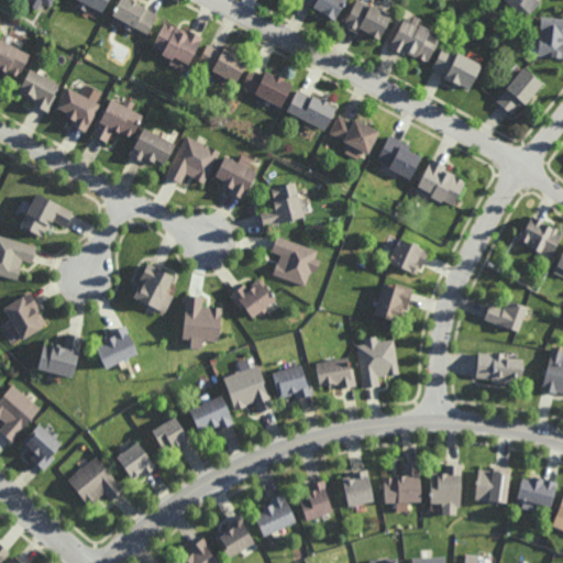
[(52,0),(50,6),(48,6),(41,1),(37,8),(36,10),(25,4),(28,0),(52,0)]
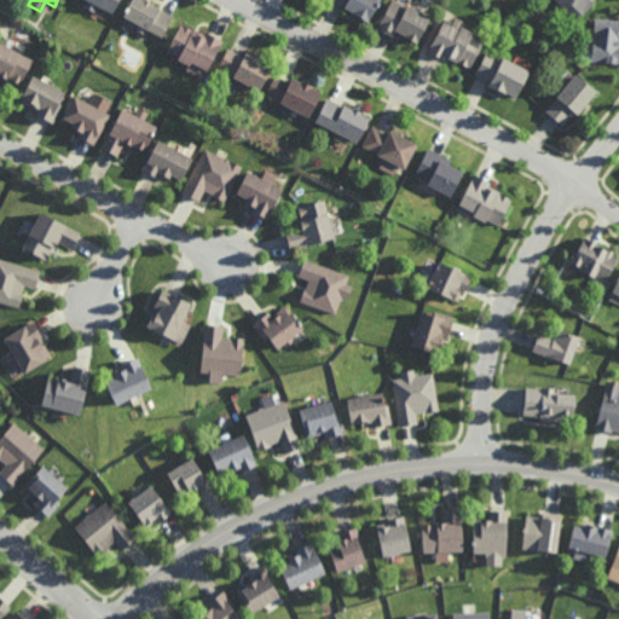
[(117,0),(111,13),(109,12),(97,6),(93,12),(84,7),(86,1),(84,0),(117,0)]
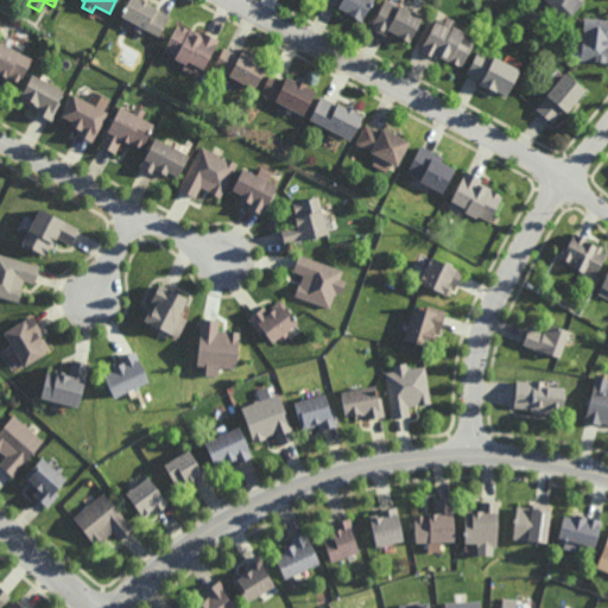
[(158,37),(145,31),(143,35),(134,30),(133,30),(135,25),(124,19),(121,17),(130,0),(141,0),(147,4),(156,8),(156,10),(157,10),(168,16),(169,17),(158,37)]
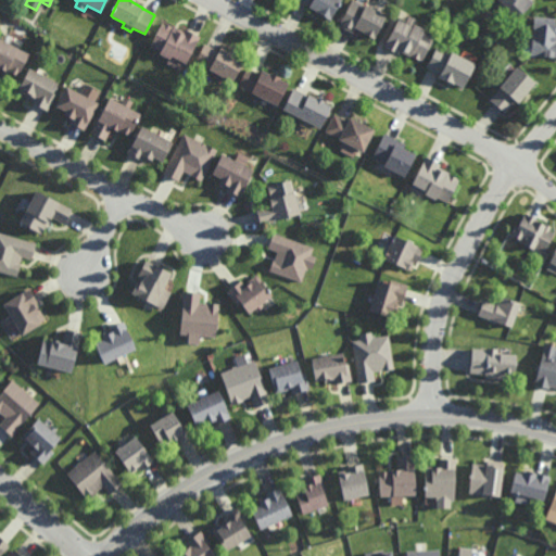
[(340,0),(329,21),(319,15),(316,13),(315,13),(315,12),(306,8),(307,5),(298,0),(340,0)]
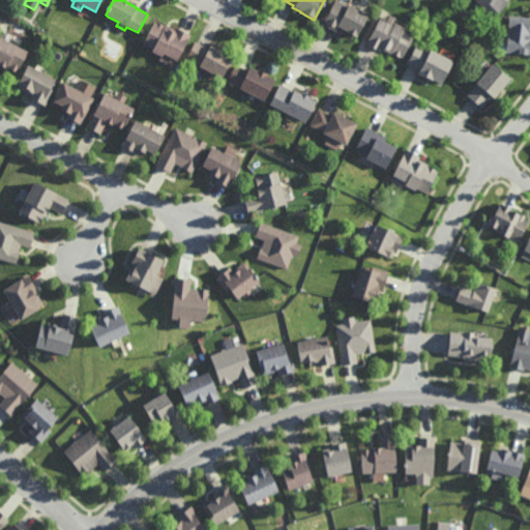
[(336,0),(347,5),(347,4),(348,5),(367,16),(356,37),(345,32),(346,31),(344,30),(342,29),(337,27),(335,31),(334,31),(324,26),(321,24),(323,19),(325,20),(333,0),(336,0)]
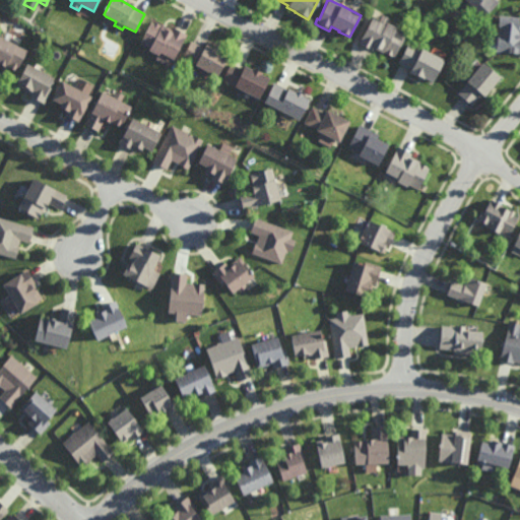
[(483,18),(474,9),(470,13),(463,6),(463,5),(467,1),(466,0),(496,0),(497,1),(499,2),(483,18)]
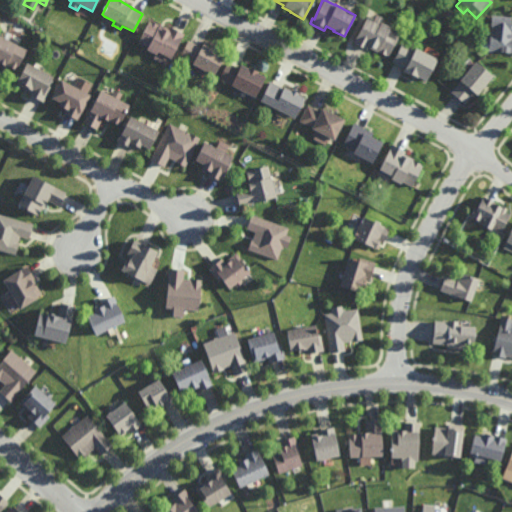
[(511,52),(488,52),(488,47),(489,37),(490,25),(491,25),(491,16),(501,16),(509,17),(511,17),(511,25),(511,52)]
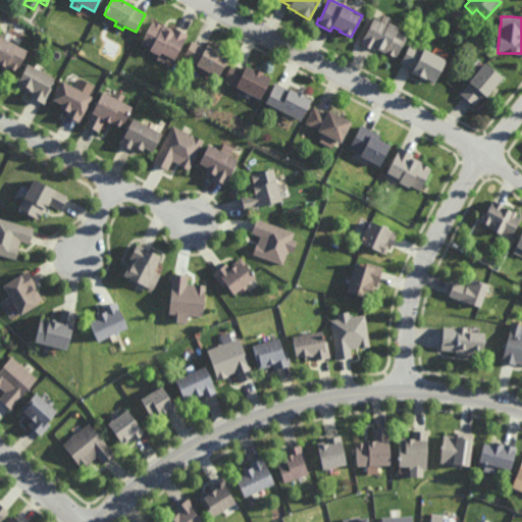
[(386,25),(388,22),(398,28),(397,31),(399,32),(405,35),(407,36),(396,57),(385,52),(384,53),(383,52),(380,51),(375,48),(373,51),(371,49),(360,44),(372,18),(379,22),(380,22),(386,25)]
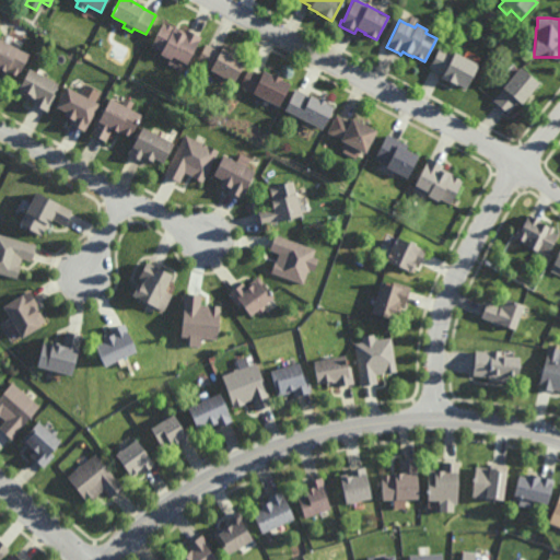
[(175,27),(175,26),(176,26),(178,28),(185,32),(187,30),(188,31),(199,36),(201,37),(187,65),(186,65),(183,62),(179,68),(178,70),(168,65),(171,61),(160,56),(162,51),(151,46),(163,23),(164,24),(165,23),(175,27)]
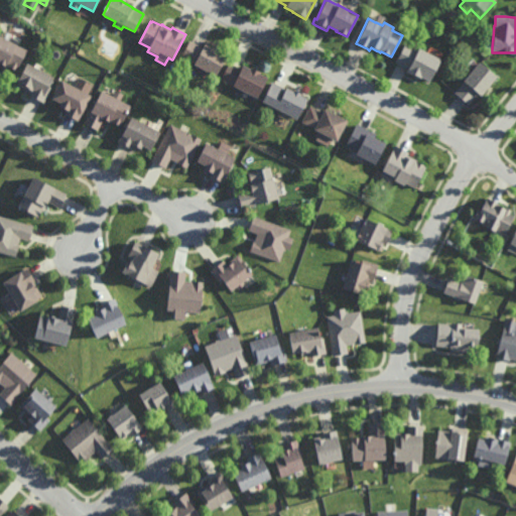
[(16,72),(8,68),(9,66),(6,63),(5,66),(4,67),(0,65),(0,36),(9,41),(18,46),(26,50),(16,72)]
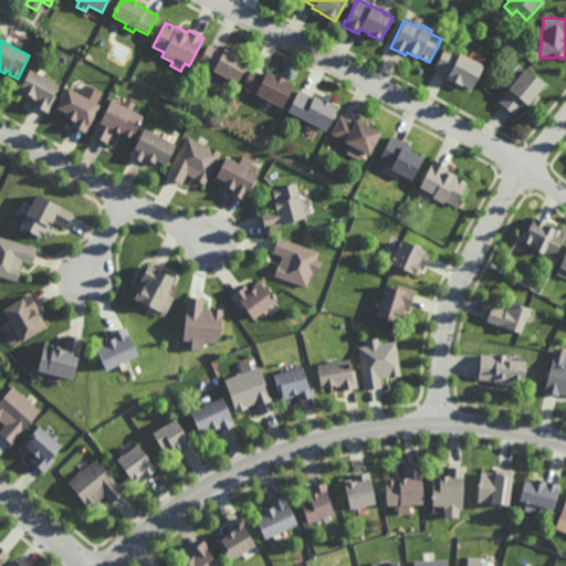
[(222,52),(223,52),(224,50),(233,54),(238,58),(247,62),(236,84),(229,81),(219,75),(212,72),(213,70),(199,63),(209,44),(211,45),(222,52)]
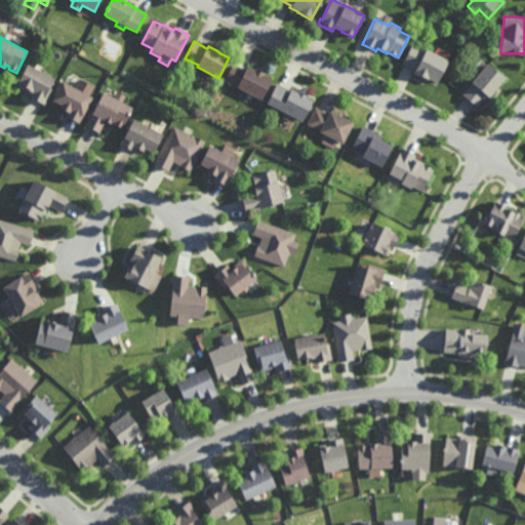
[(425,51),(426,49),(428,50),(446,61),(448,62),(437,83),(428,79),(428,80),(427,79),(423,78),(422,79),(413,74),(415,70),(414,70),(404,65),(402,64),(412,44),(425,51)]
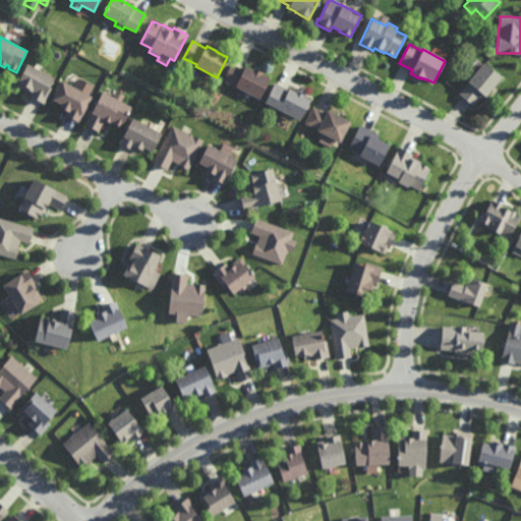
[(242,69),(243,66),(244,66),(251,70),(252,69),(255,70),(259,72),(262,73),(261,75),(269,79),(258,100),(252,97),(242,92),(233,88),(234,85),(223,79),(231,63),(233,64),(242,69)]
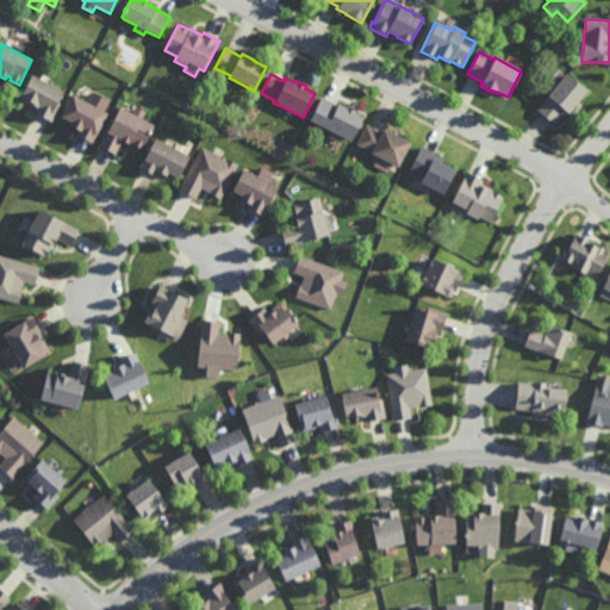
[(568,113),(565,110),(554,123),(552,120),(539,110),(541,105),(548,97),(559,83),(566,75),(566,74),(587,92),(579,101),(577,104),(568,113)]
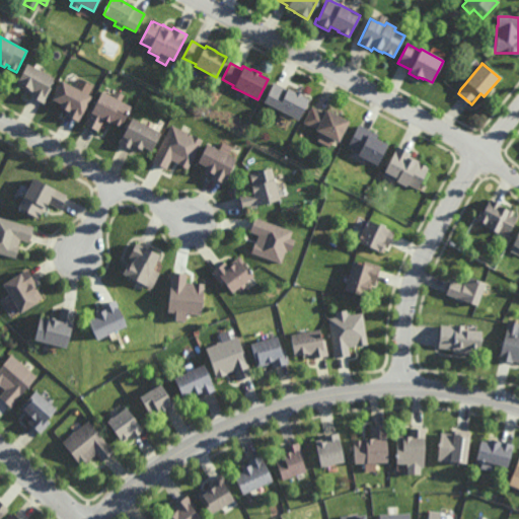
[(44,104),(42,102),(30,97),(27,95),(29,92),(28,92),(26,91),(15,85),(26,64),(34,68),(42,72),(54,78),(49,87),(52,89),(44,104)]
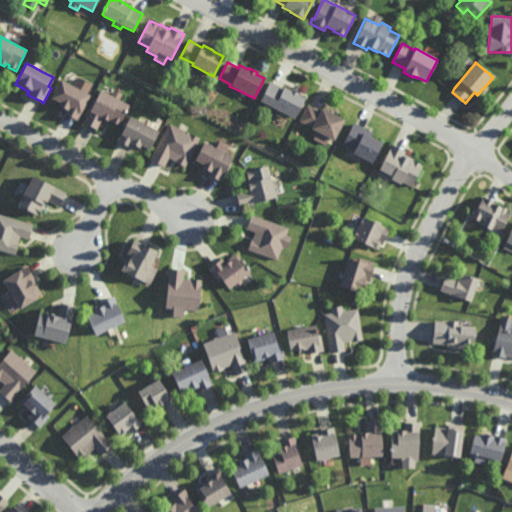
[(77,121),(75,120),(65,114),(63,114),(65,111),(64,110),(61,109),(57,107),(59,103),(51,99),(60,80),(77,89),(86,94),(90,96),(77,121)]
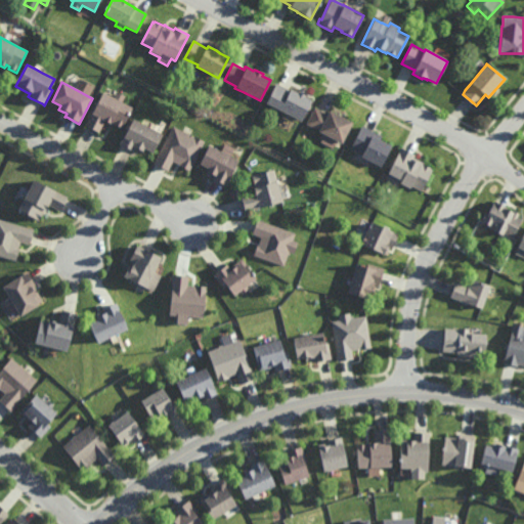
[(290,90),(297,93),(298,92),(299,93),(304,95),(305,96),(304,97),(312,101),(301,122),(296,120),(284,113),(265,104),(275,83),(279,85),(289,90),(290,90)]
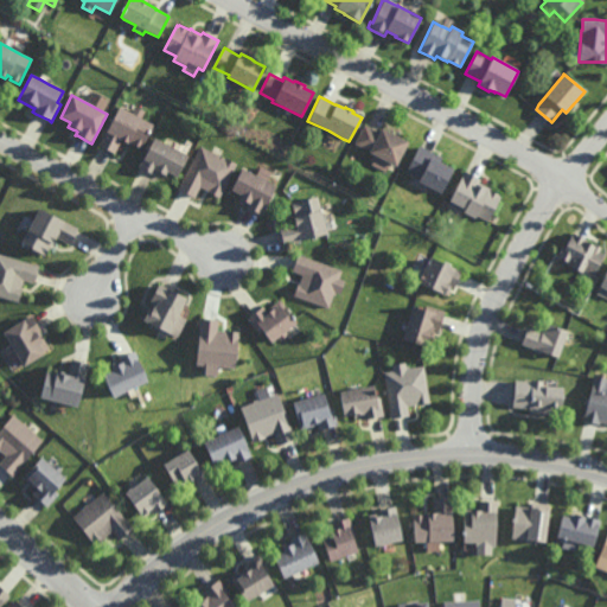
[(141,119),(154,126),(141,149),(132,145),(132,144),(128,142),(127,145),(121,141),(114,154),(113,153),(100,146),(98,146),(119,107),(131,114),(135,107),(145,112),(141,119)]
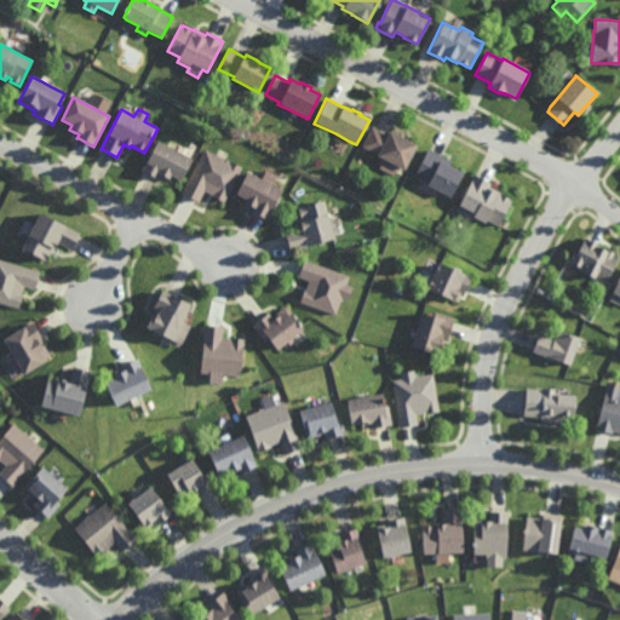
[(388,136),(390,132),(401,137),(406,141),(417,145),(405,171),(397,167),(385,160),(377,156),(378,154),(363,147),(373,127),(375,128),(386,135),(388,136)]
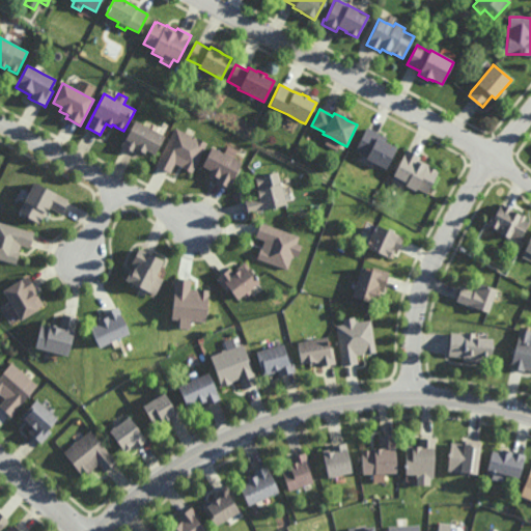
[(155,156),(146,151),(144,155),(141,152),(139,151),(137,151),(136,155),(134,154),(122,147),(121,146),(126,138),(127,139),(136,121),(143,126),(151,130),(165,137),(155,156)]
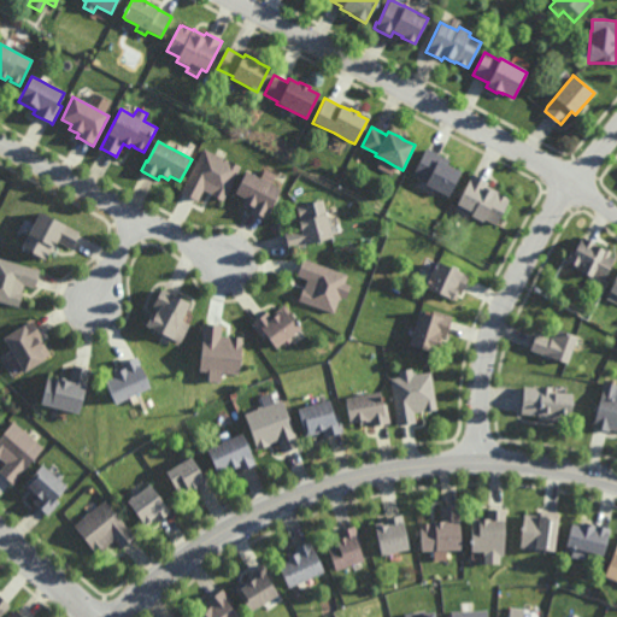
[(223,201),(212,195),(209,193),(204,191),(198,203),(195,201),(182,194),(205,148),(216,154),(224,159),(241,168),(223,201)]
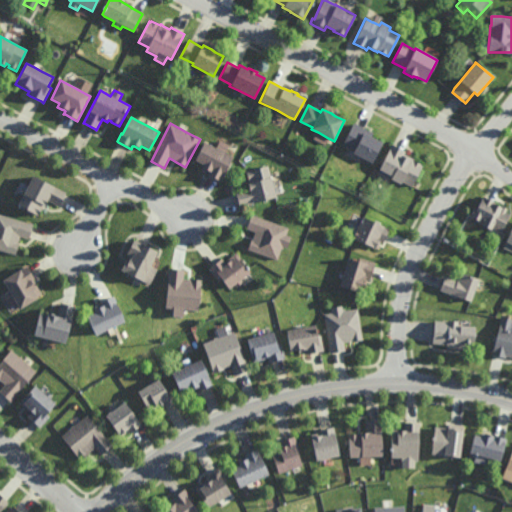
[(372,164),(355,155),(353,154),(354,152),(346,148),(342,146),(354,123),(356,124),(365,128),(369,130),(371,131),(373,133),(371,137),(383,143),(372,164)]
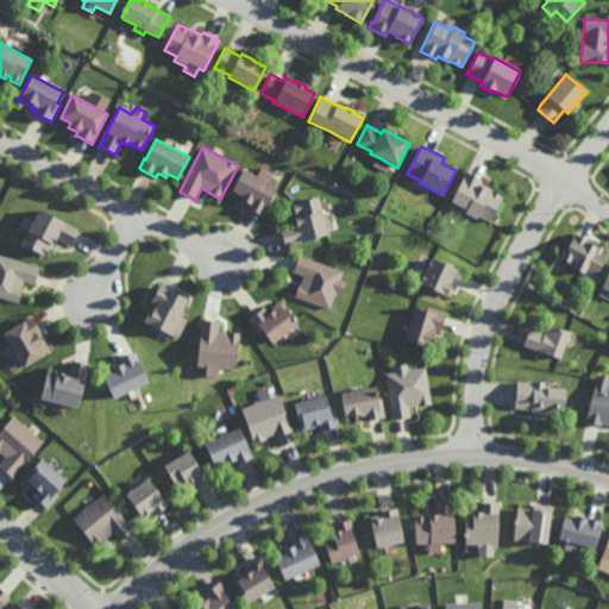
[(261,217),(259,215),(248,209),(246,208),(248,206),(245,205),(243,203),(238,201),(240,196),(232,192),(243,171),(257,179),(265,183),(276,188),(261,217)]
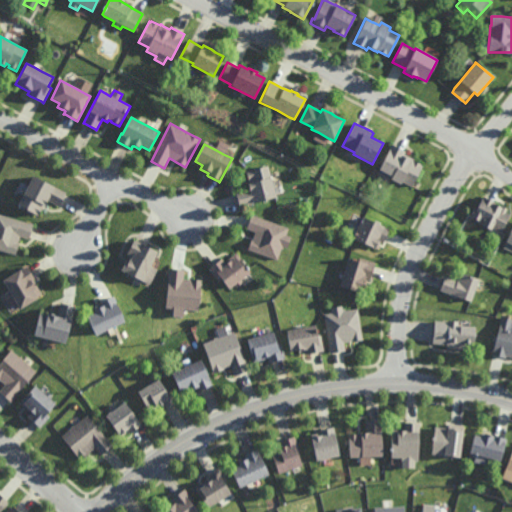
[(413,185),(412,187),(402,182),(401,185),(390,180),(389,183),(381,179),(382,178),(384,172),(379,170),(381,167),(392,144),(393,145),(404,150),(405,151),(404,154),(410,157),(412,158),(414,158),(413,160),(423,165),(416,179),(413,185)]
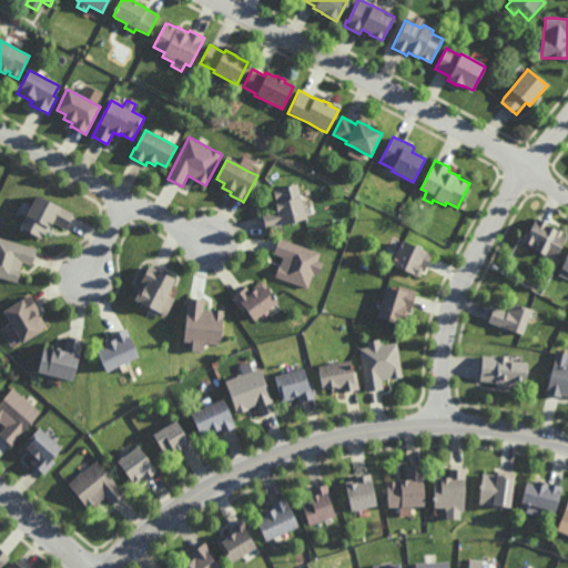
[(265,230),(262,215),(262,214),(275,211),(274,204),(275,204),(276,203),(275,198),(273,190),(296,184),(298,194),(302,208),(305,220),(267,230),(265,230)]
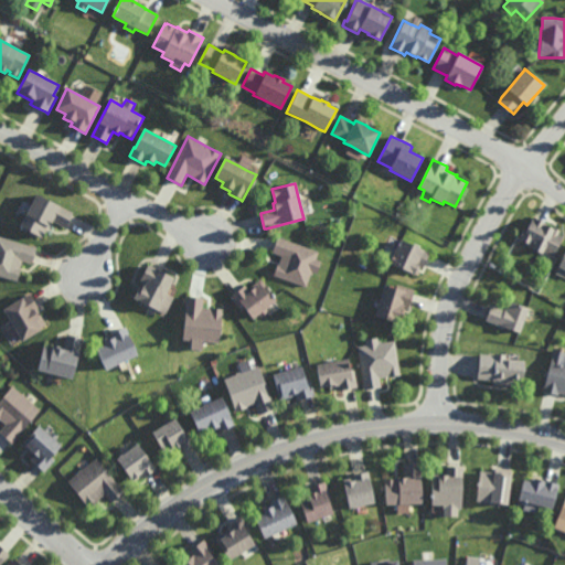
[(66,225),(64,228),(52,222),(50,226),(48,228),(48,230),(45,228),(41,236),(21,225),(25,215),(30,208),(36,194),(72,213),(72,214),(66,225)]
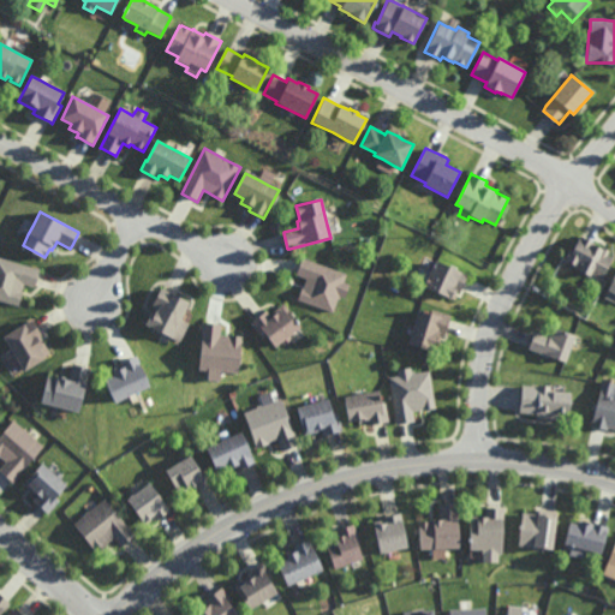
[(602,250),(603,248),(604,249),(607,250),(610,251),(609,255),(613,256),(602,278),(591,273),(590,275),(589,275),(578,269),(579,267),(565,260),(571,248),(574,250),(580,237),(581,237),(593,243),(596,244),(595,246),(602,250)]
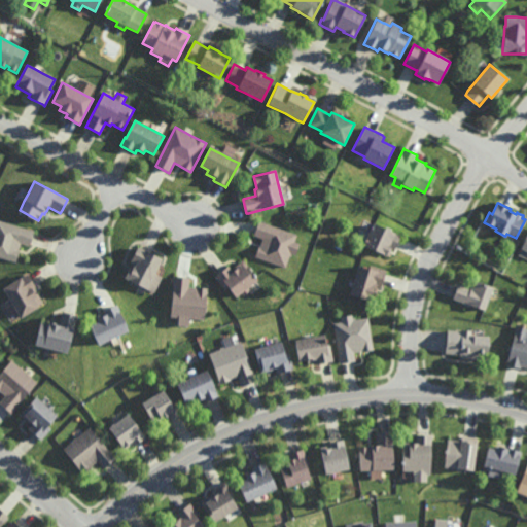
[(29,245),(19,242),(16,249),(19,249),(14,260),(0,255),(0,218),(33,229),(29,245)]
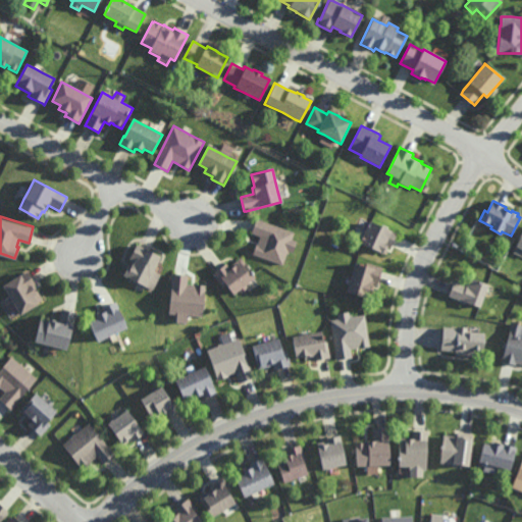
[(293,251),(289,250),(288,252),(286,252),(281,264),(252,254),(256,244),(257,244),(258,242),(260,235),(251,231),(255,220),(256,217),(294,231),(292,239),(297,240),(293,251)]
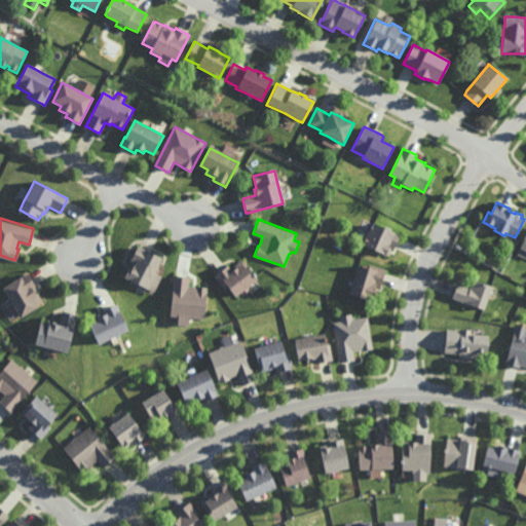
[(393,249),(391,248),(389,250),(388,253),(387,256),(382,253),(383,253),(362,243),(365,237),(368,230),(372,221),(400,234),(399,237),(393,247),(393,249)]
